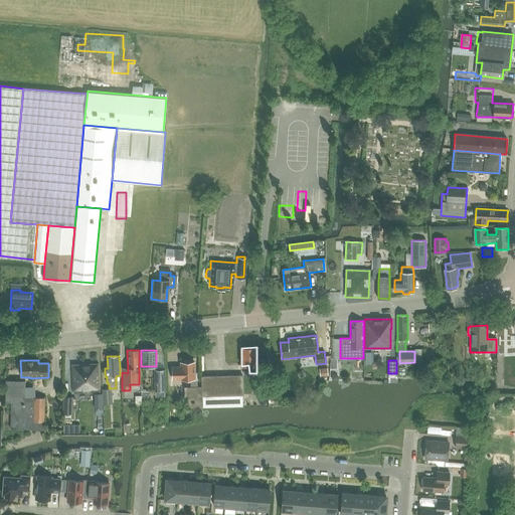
[(181,366),(172,366),(173,379),(182,379),(182,380),(190,379),(190,381),(191,381),(191,387),(184,387),(184,397),(185,411),(202,411),(201,386),(196,387),(196,373),(194,373),(193,362),(181,362),(181,366)]
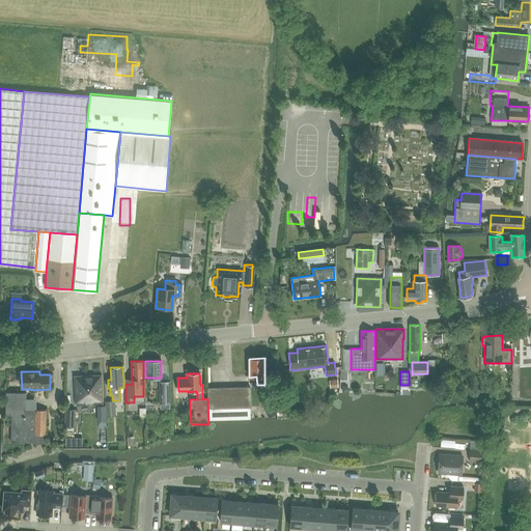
[(74,376),(76,406),(103,403),(101,375),(74,376)]
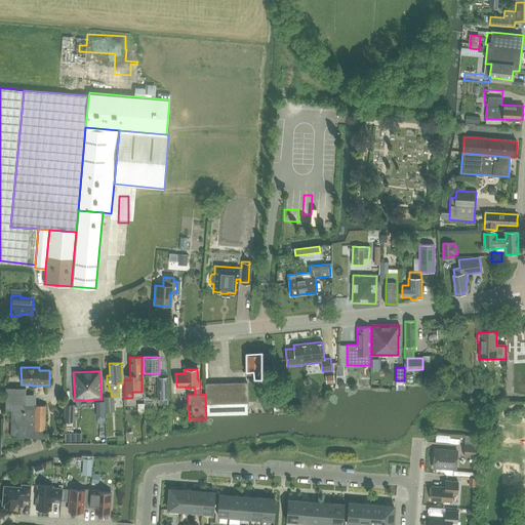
[(168,377),(158,377),(158,391),(158,398),(168,398),(168,391),(168,377)]
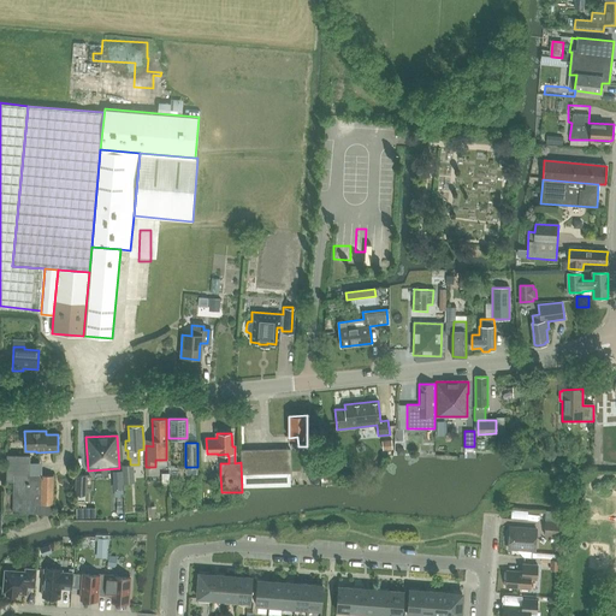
[(242,450),(242,462),(243,473),(290,472),(289,449),(242,450)]
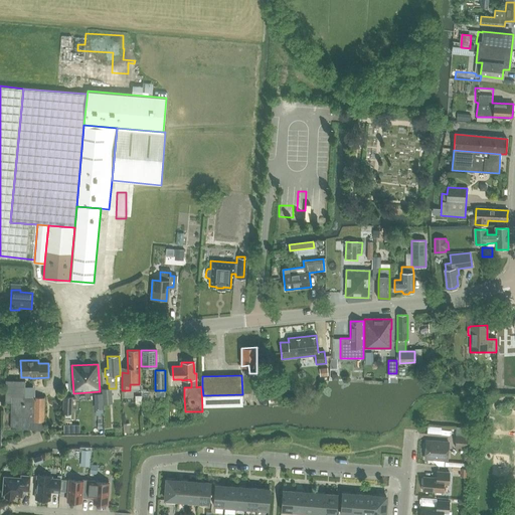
[(6,379),(5,401),(11,402),(10,428),(43,430),(44,397),(25,396),(25,380),(6,379)]
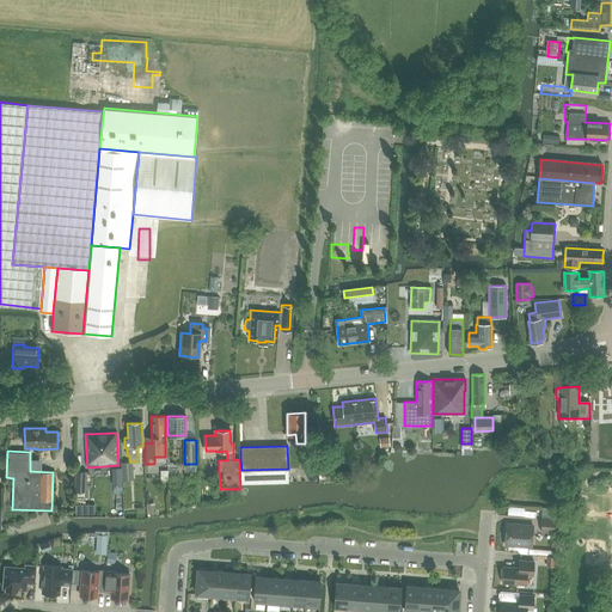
[(75,471),(75,491),(86,491),(86,471),(75,471)]
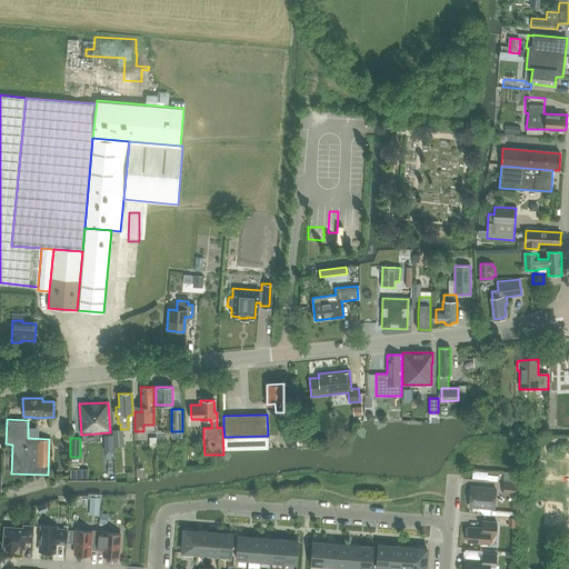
[(88,469),(70,469),(70,478),(88,478),(88,469)]
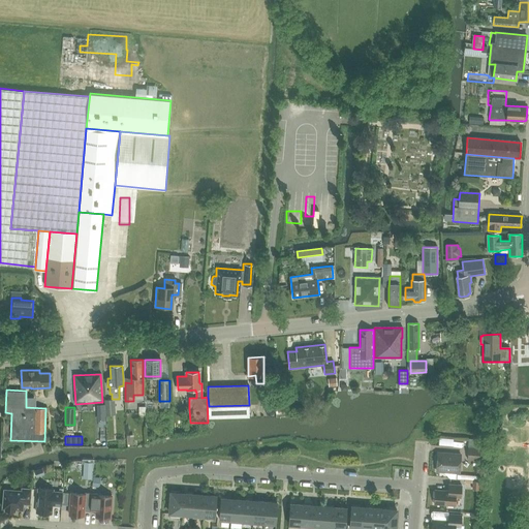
[(469,447),(468,460),(481,461),(483,440),(469,439),(469,446),(469,447)]
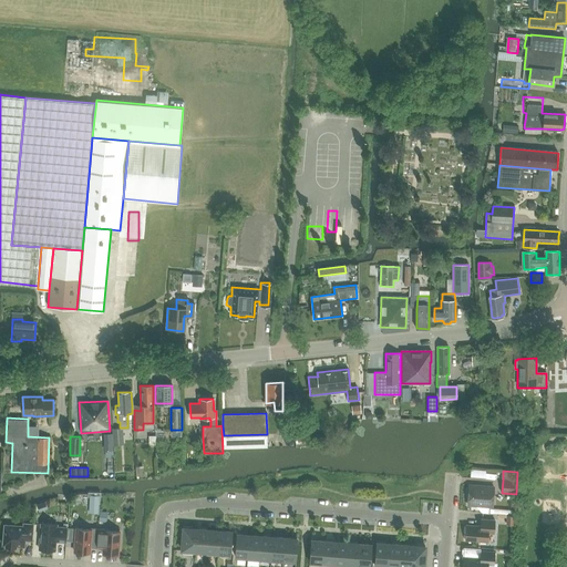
[(467,495),(470,497),(468,505),(493,507),(494,487),(470,485),(470,488),(468,490),(467,495)]
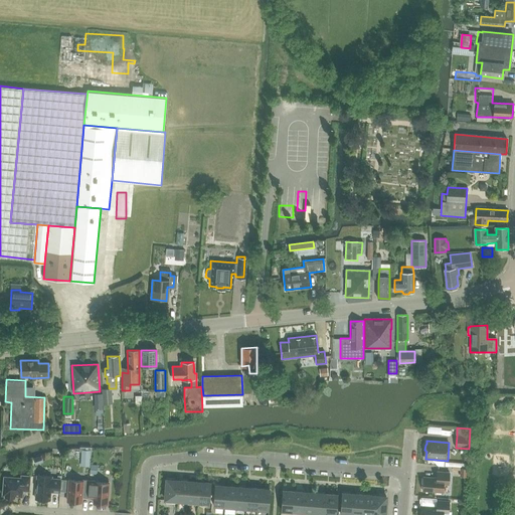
[(78,449),(70,449),(70,465),(79,465),(78,449)]
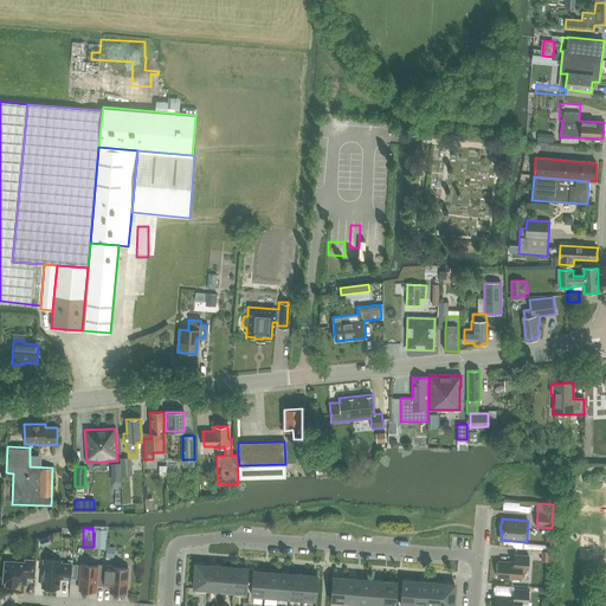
[(497,578),(521,580),(522,569),(528,571),(529,556),(515,555),(514,562),(500,561),(497,578)]
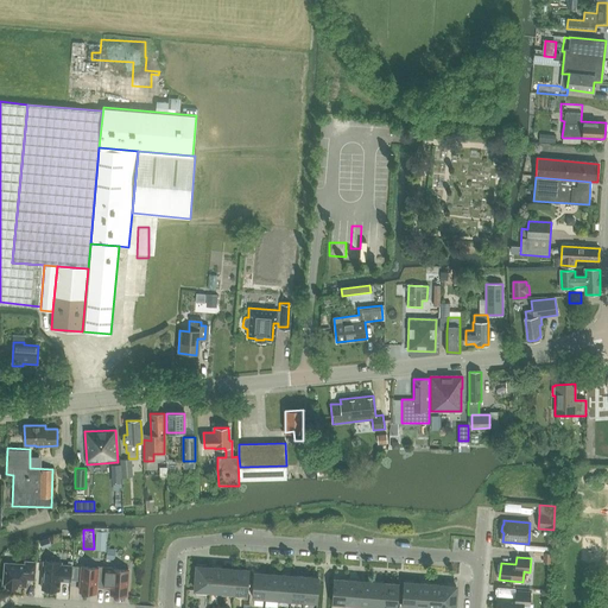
[(25,564),(5,563),(4,584),(6,584),(6,586),(7,586),(10,588),(14,588),(16,587),(18,587),(18,586),(26,586),(26,580),(35,580),(36,562),(25,562),(25,564)]
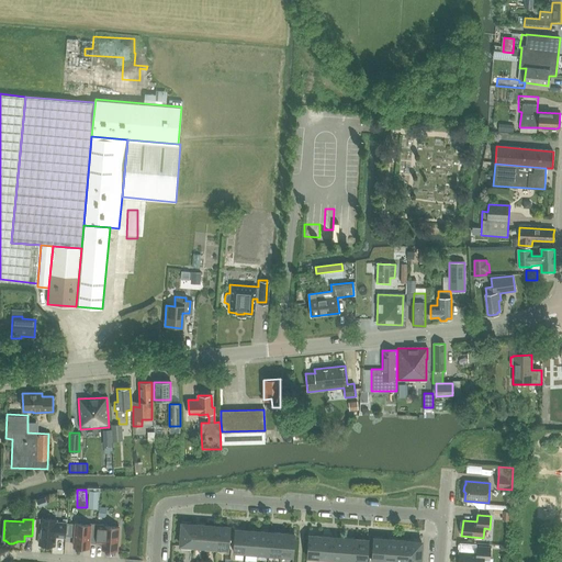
[(41,519),(38,544),(55,546),(55,537),(65,537),(66,523),(56,523),(57,520),(41,519)]
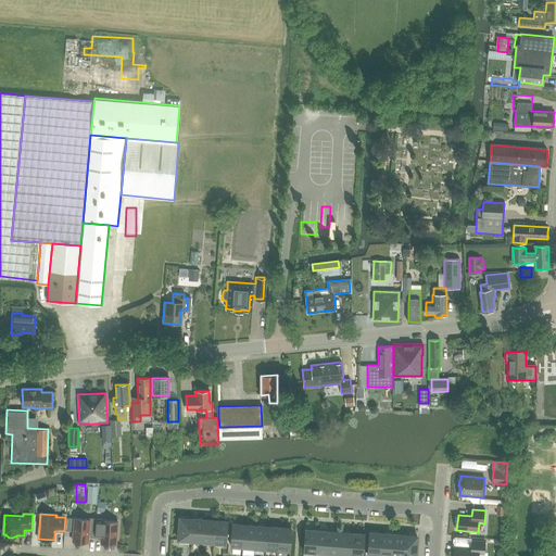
[(180,518),(178,540),(190,541),(192,519),(188,519),(188,517),(181,517),(180,518)]
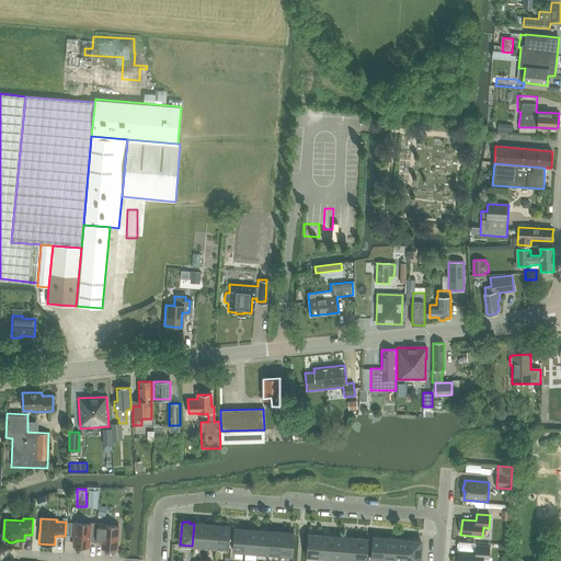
[(89,547),(89,541),(95,541),(96,529),(98,524),(90,524),(90,525),(76,524),(73,546),(83,547),(83,546),(88,546),(88,547),(89,547)]
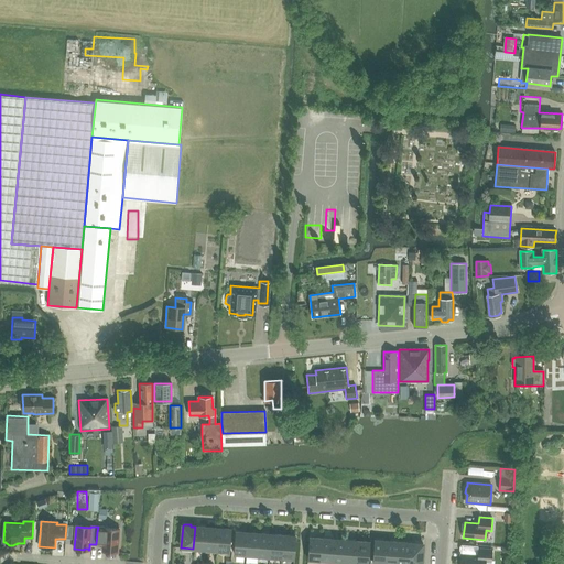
[(195,527),(193,549),(205,550),(207,528),(195,527)]
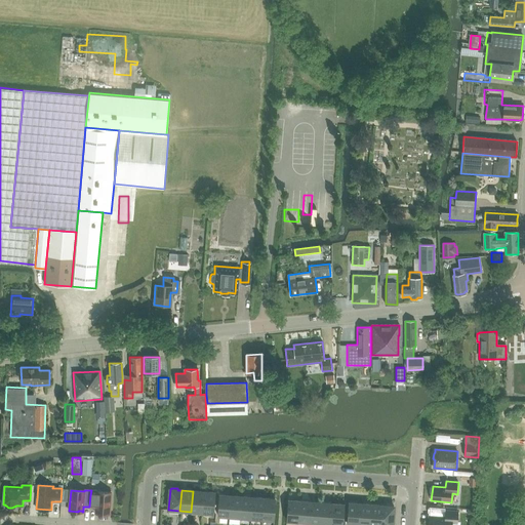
[(89,507),(95,508),(95,513),(96,513),(96,512),(101,512),(101,513),(110,514),(111,492),(96,491),(96,496),(90,495),(89,507)]
